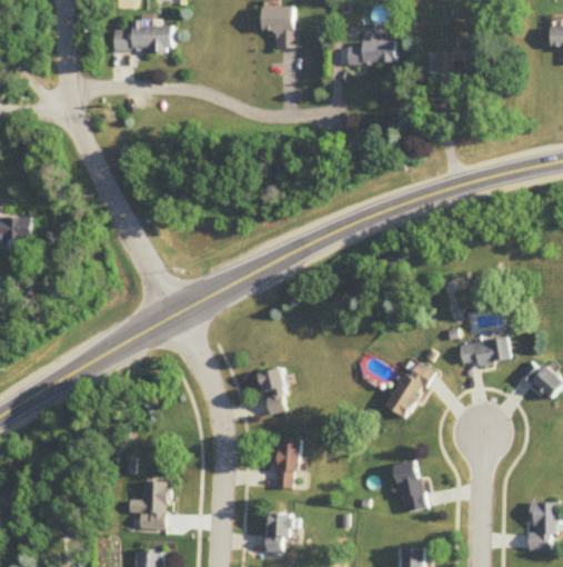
[(273,48),(294,48),(294,6),(261,6),(261,30),(273,30),(273,48)]
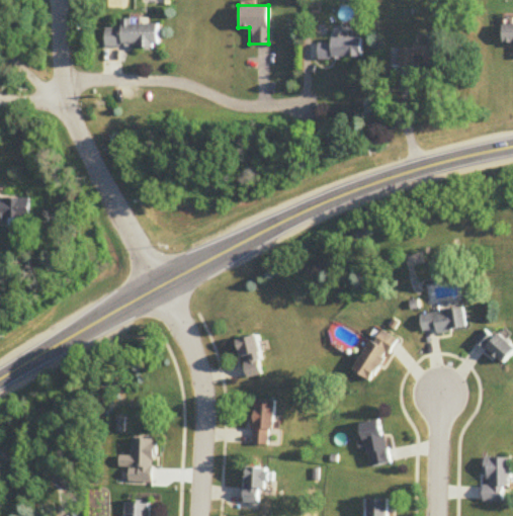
[(118,20),(118,27),(102,27),(102,46),(156,46),(156,20),(118,20)]
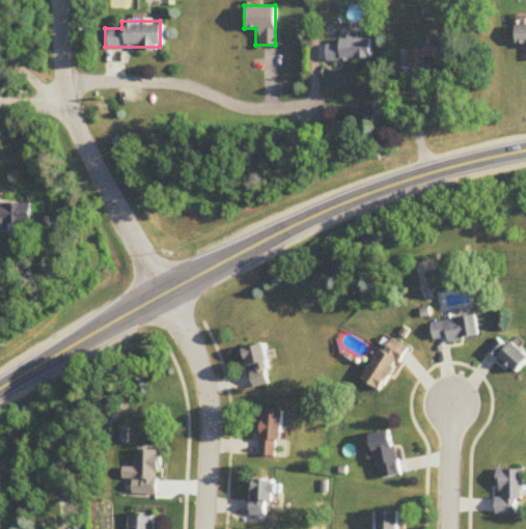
[(525,24),(513,24),(513,44),(525,44),(525,24)]
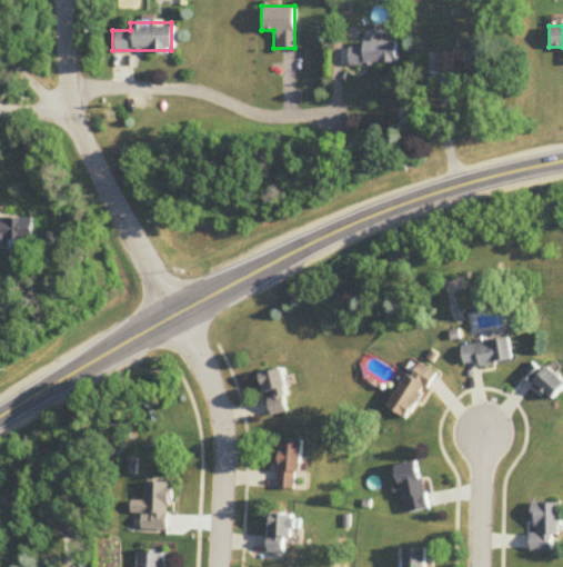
[(393,62),(393,41),(347,41),(347,62),(393,62)]
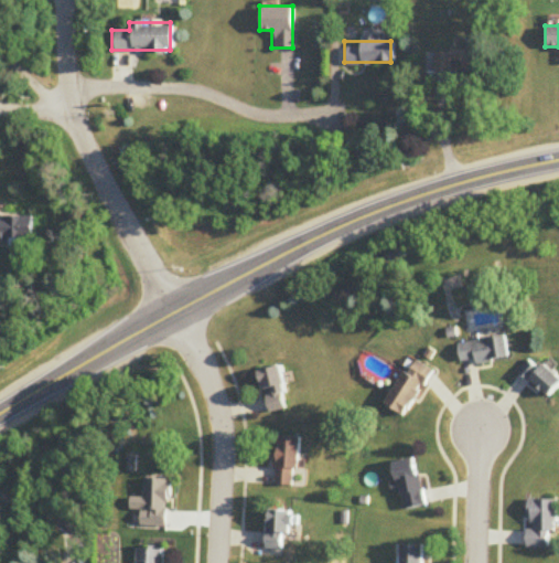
[(431,49),(431,71),(480,71),(480,49),(431,49)]
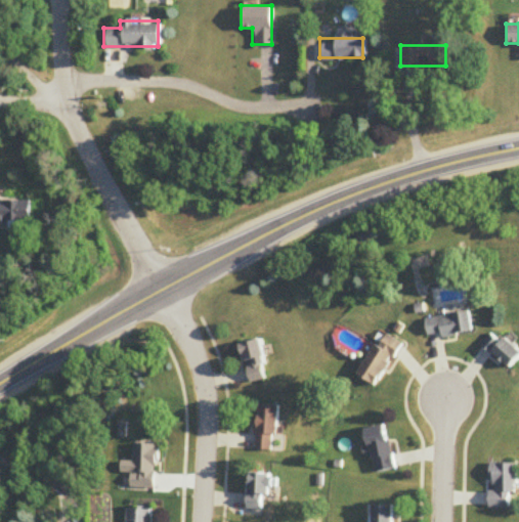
[(28,200),(0,200),(0,223),(28,224),(28,200)]
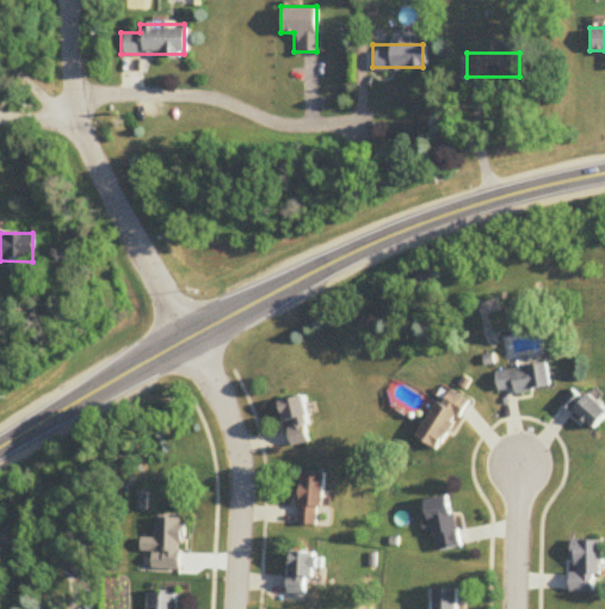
[(494,391),(510,388),(511,392),(547,387),(544,363),(492,369),(494,391)]
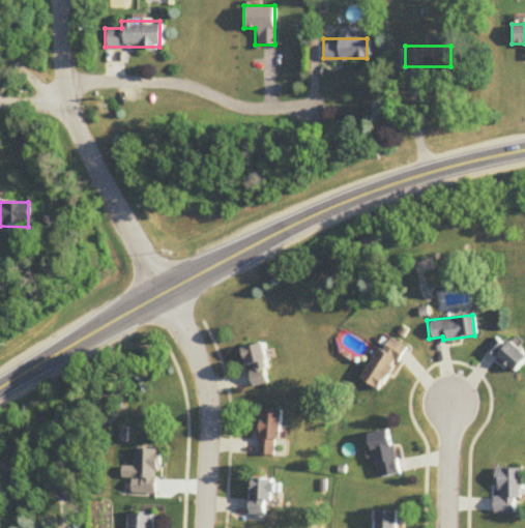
[(512,372),(524,358),(497,332),(486,346),(512,372)]
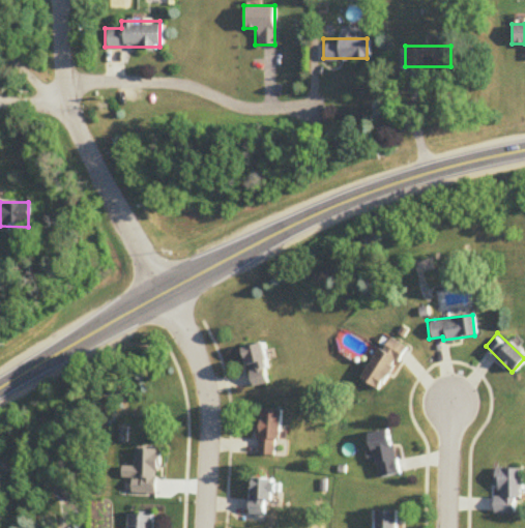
[(374,346),(356,379),(377,390),(402,346),(385,336),(378,349),(374,346)]
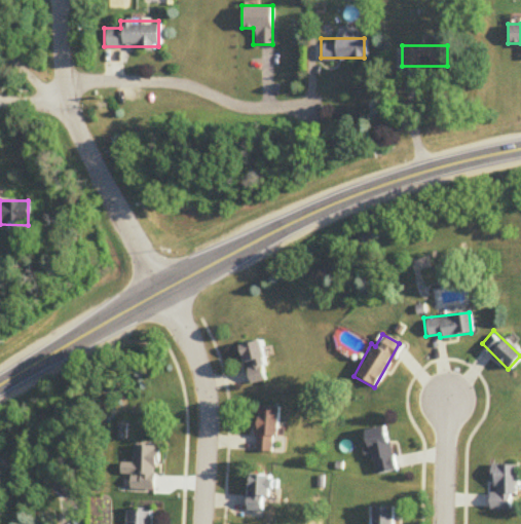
[(249,383),(267,378),(255,339),(237,344),(249,383)]
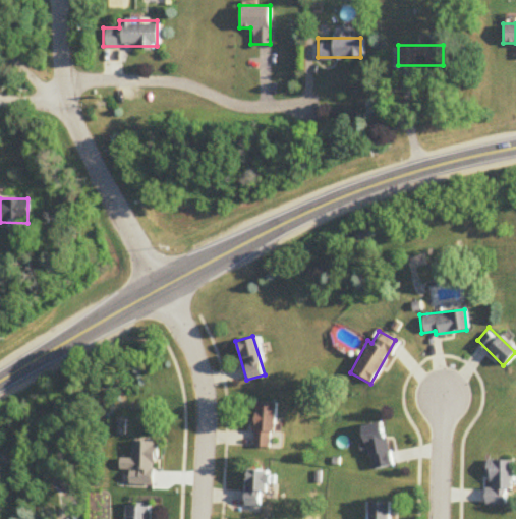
[(274,402),(255,401),(253,446),(273,447),(274,402)]
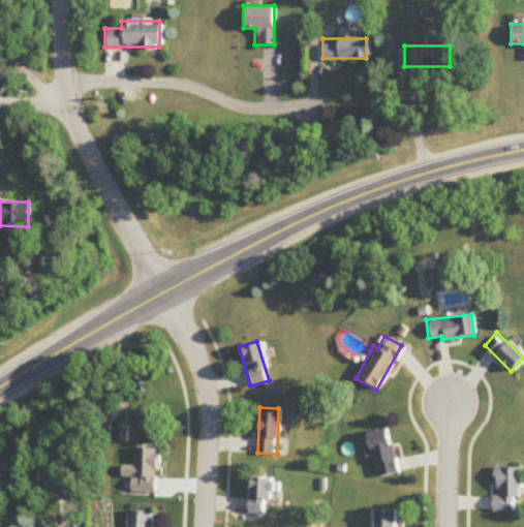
[(397,472),(388,428),(367,432),(375,476),(397,472)]
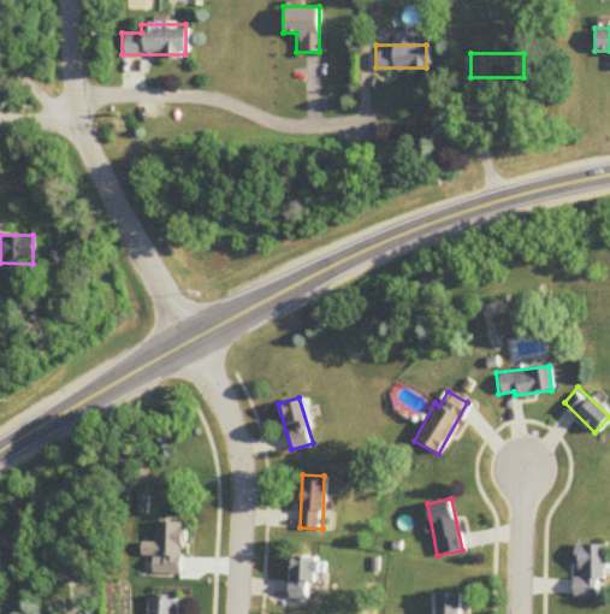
[(140,555),(152,556),(150,573),(181,573),(183,521),(155,521),(155,542),(141,542),(140,555)]
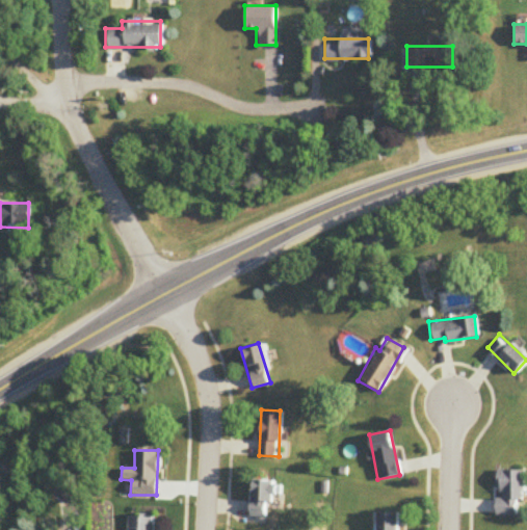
[(521,499),(521,470),(495,470),(495,514),(514,514),(514,499),(521,499)]
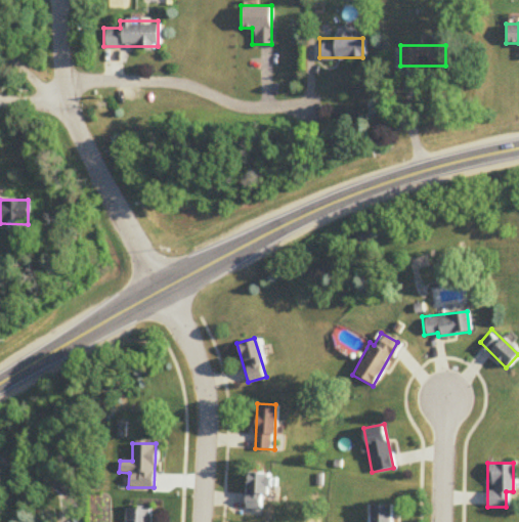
[(274,499),(275,474),(248,472),(247,509),(262,509),(263,498),(274,499)]
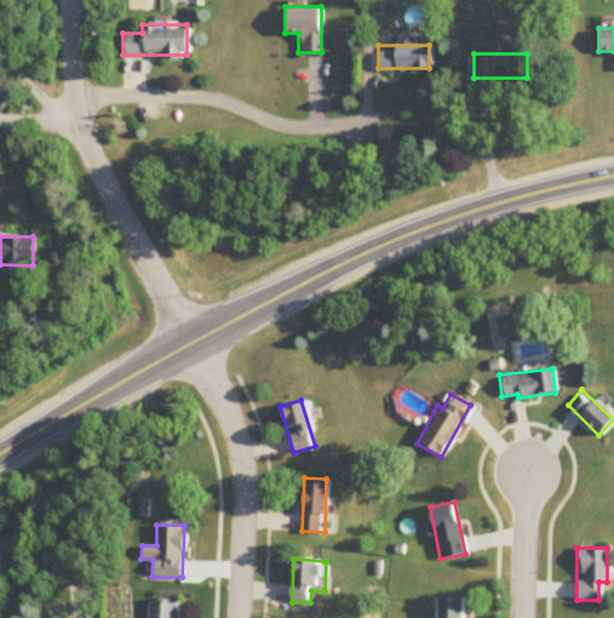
[(464,617),(464,596),(441,596),(440,617),(464,617)]
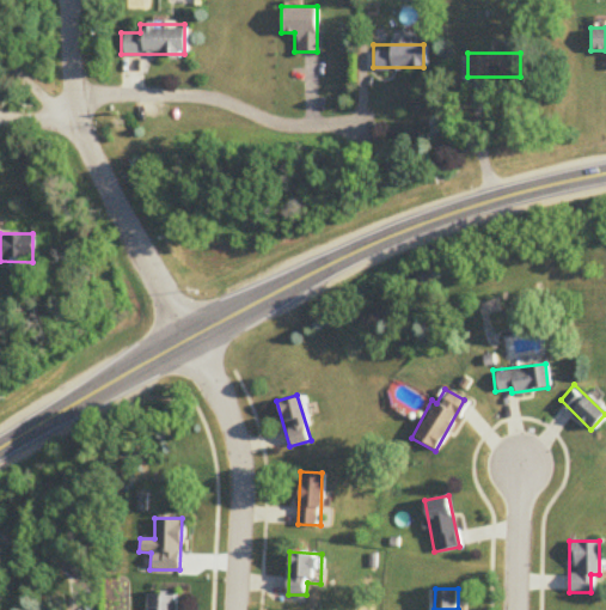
[(175,609),(176,591),(144,591),(144,609),(175,609)]
